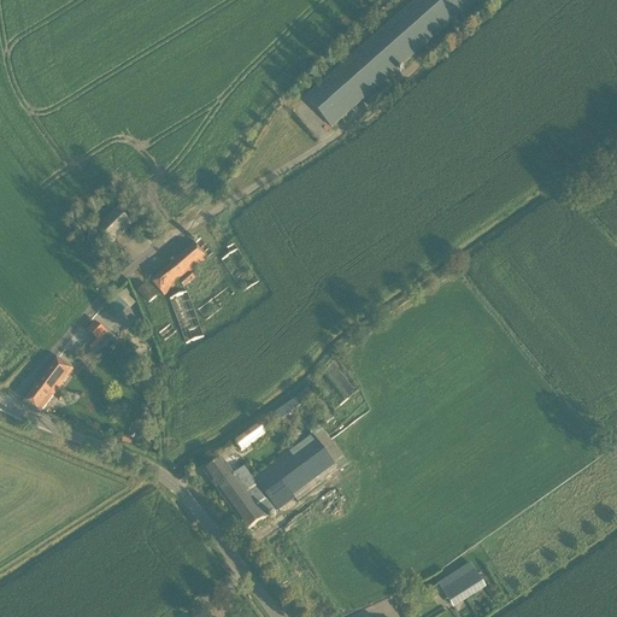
[(331,128),(340,119),(475,0),(415,0),(305,98),(331,128)]
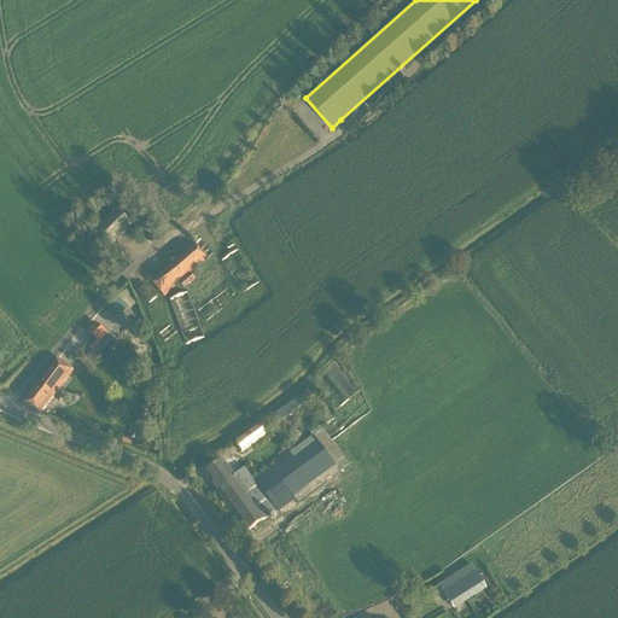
[(116,211),(97,231),(103,237),(112,245),(122,235),(130,227),(122,219),(116,211)]
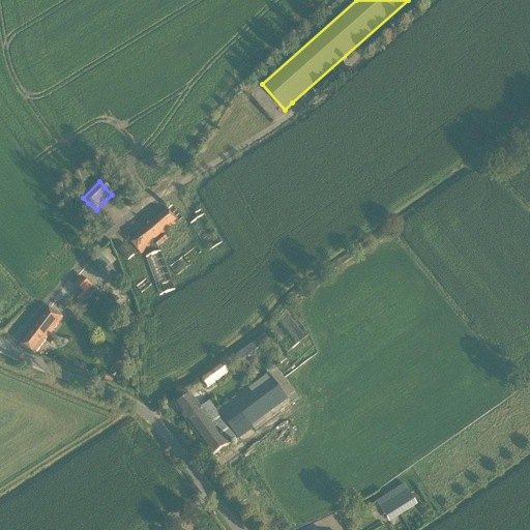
[(141,255),(154,242),(164,234),(183,217),(179,213),(172,205),(129,241),(141,255)]
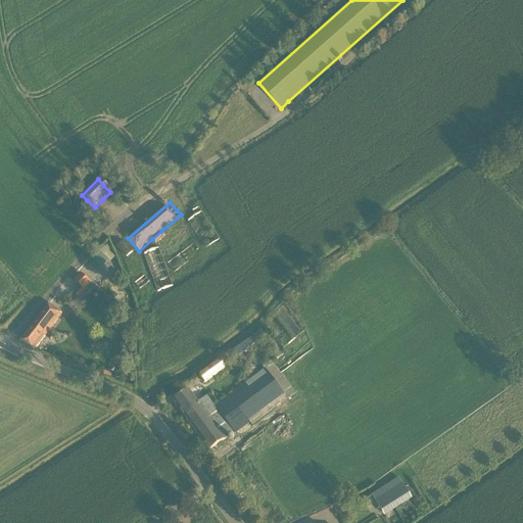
[(220,239),(198,207),(192,211),(195,216),(187,221),(205,248),(220,239)]
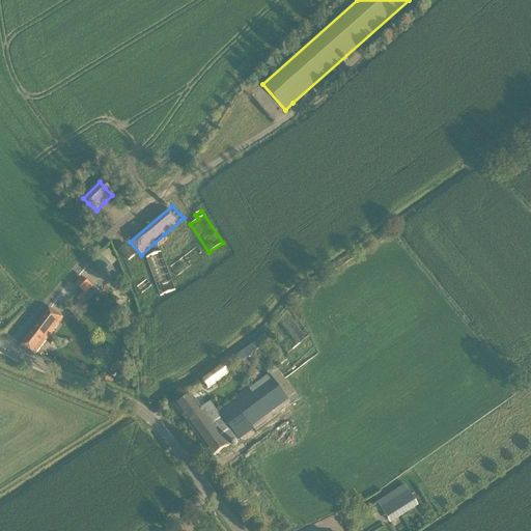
[(134,255),(124,245),(118,250),(128,261),(134,255)]
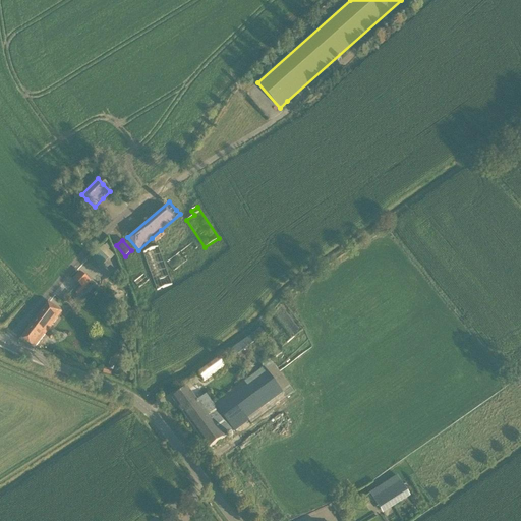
[(174,273),(187,263),(184,258),(197,248),(192,242),(167,262),(174,273)]
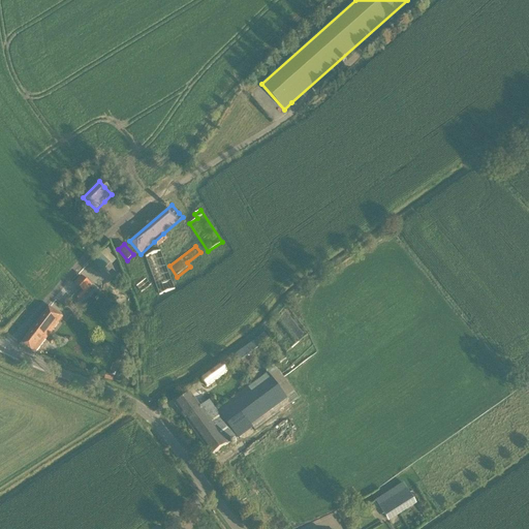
[(106,249),(93,261),(101,272),(116,259),(106,249)]
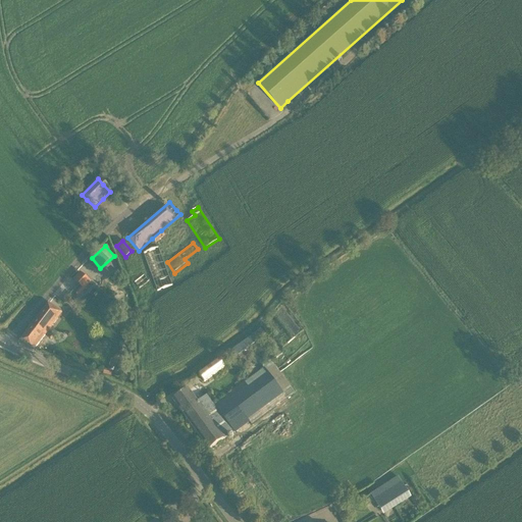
[(172,285),(159,248),(144,253),(157,292),(172,285)]
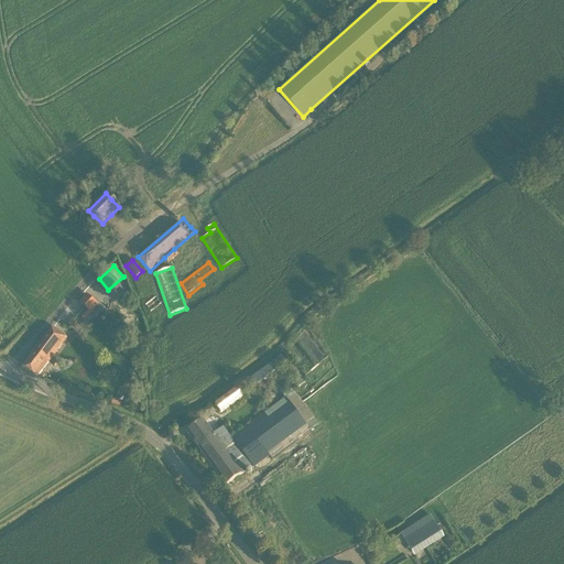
[(79,302),(90,313),(98,305),(87,294),(79,302)]
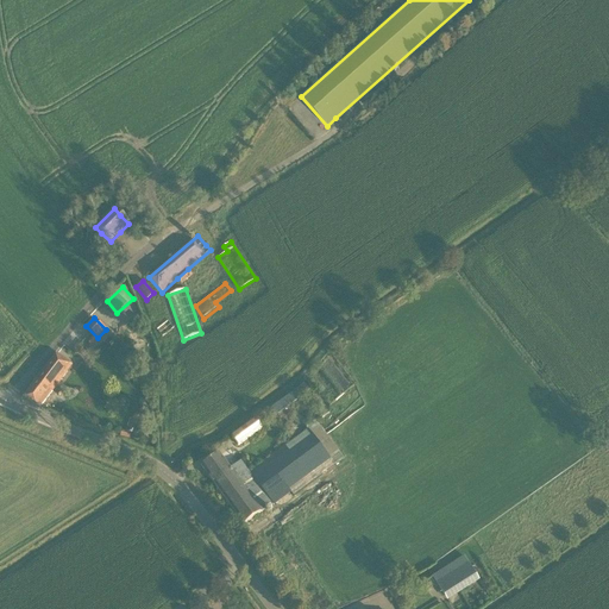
[(163,338),(174,328),(168,320),(156,330),(163,338)]
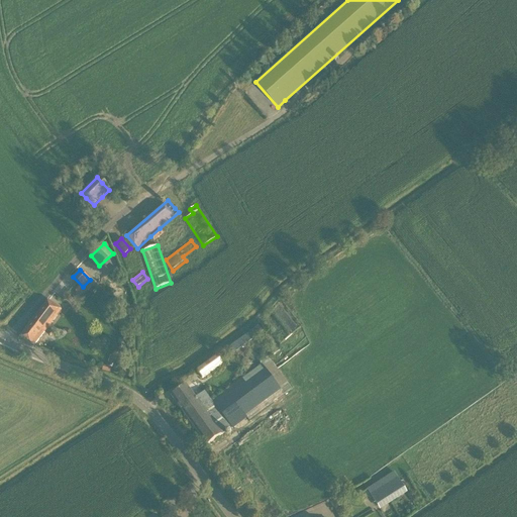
[(61,310),(47,300),(21,335),(34,345),(40,337),(61,310)]
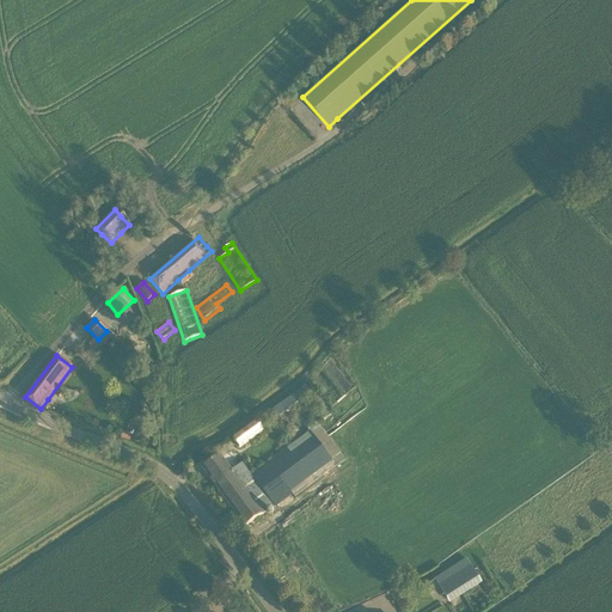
[(282,410),(306,392),(303,389),(257,421),(263,429),(271,423),(275,428),(281,423),(277,418),(285,414),(282,410)]
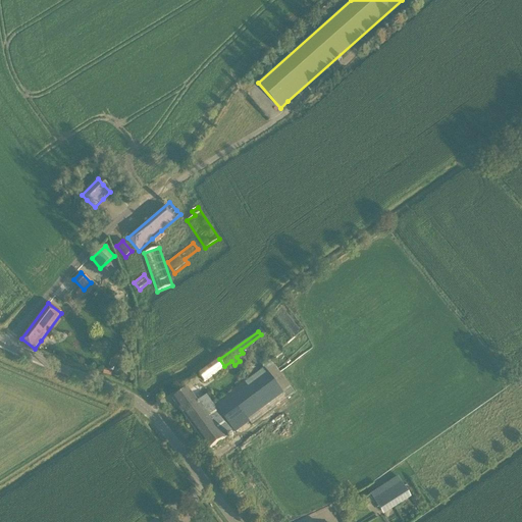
[(198,374),(204,382),(225,368),(219,360),(198,374)]
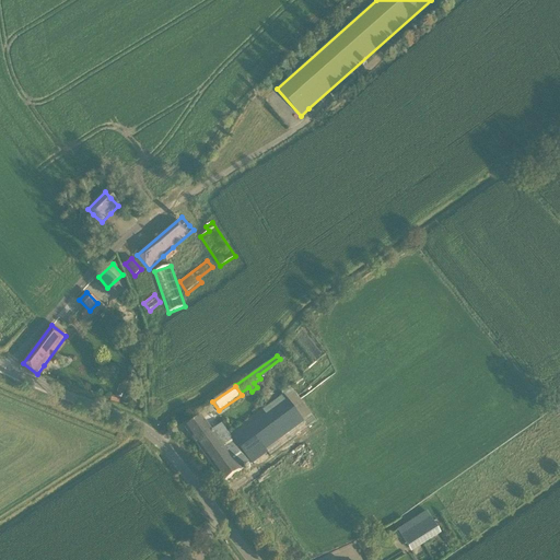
[(282,395),(230,434),(252,465),(305,424),(282,394),(281,395),(282,395)]
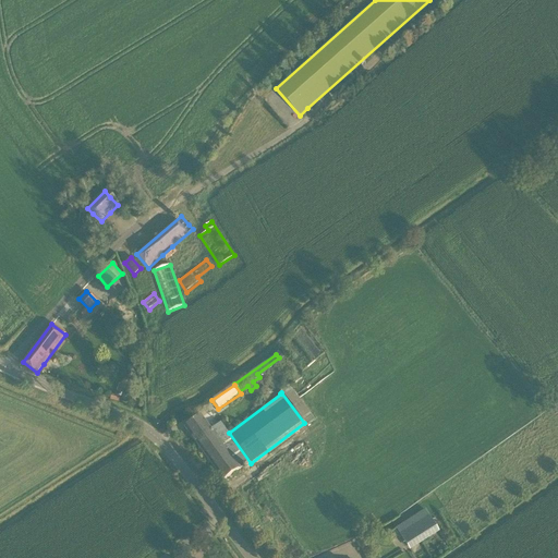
[(223,481),(232,474),(244,465),(249,462),(220,422),(216,425),(211,429),(206,422),(202,415),(193,421),(184,427),(223,481)]
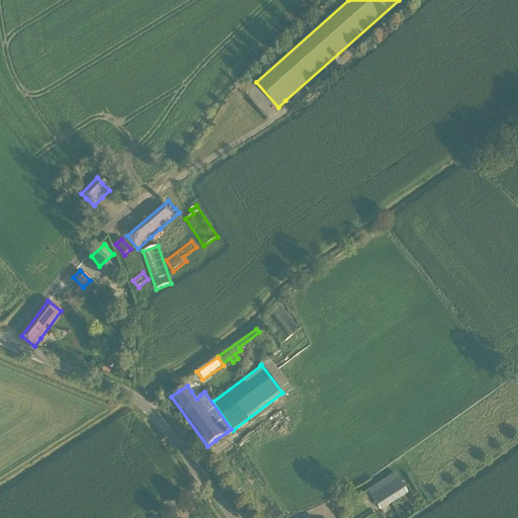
[(395,473),(365,489),(376,511),(406,496),(395,473)]
